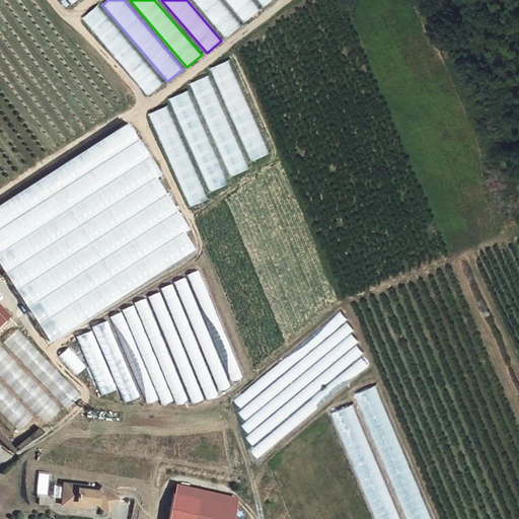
[(219,0),(194,0),(226,38),(241,25),(219,0)]
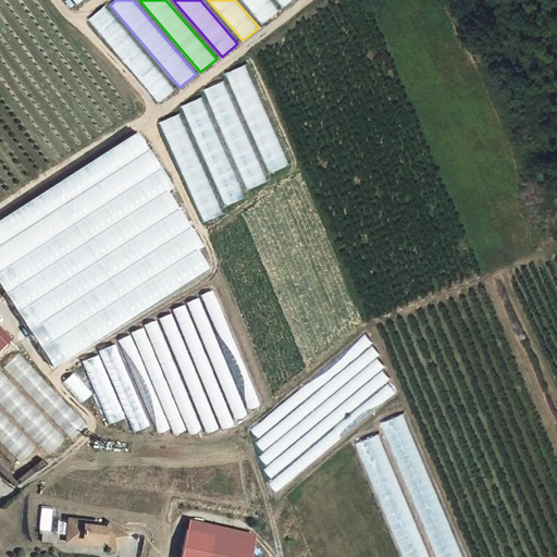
[(270,0),(243,0),(263,23),(279,10),(270,0)]
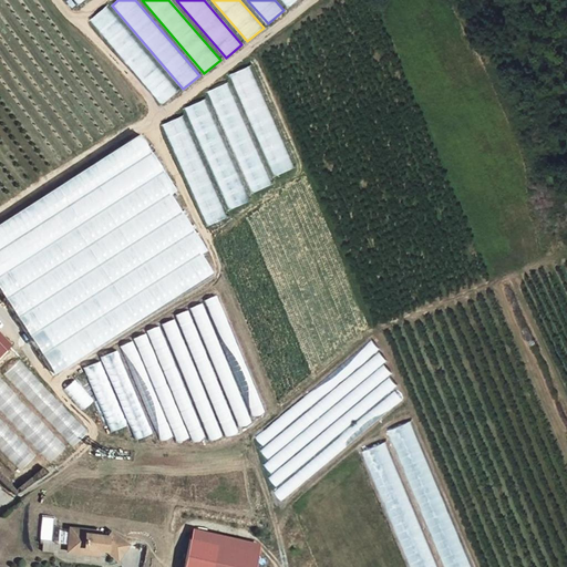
[(106,7),(91,20),(162,104),(177,91),(106,7)]
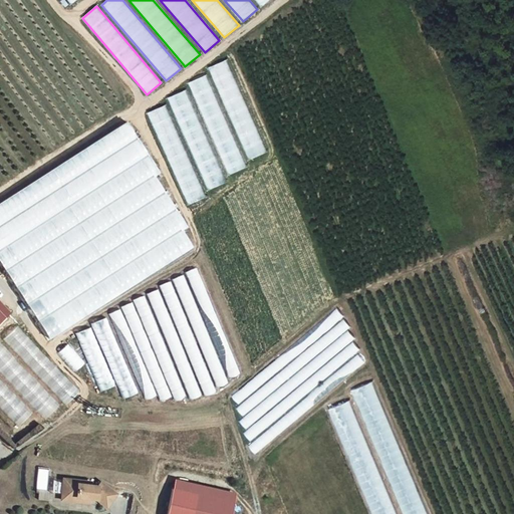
[(226,60),(208,67),(249,160),(266,152),(226,60)]
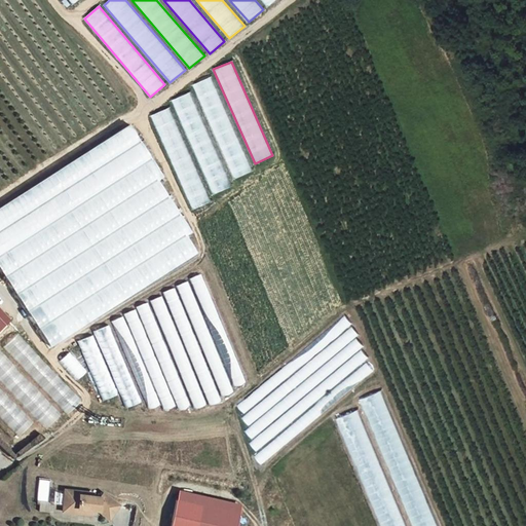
[(211,77),(192,85),(234,179),(252,172),(211,77)]
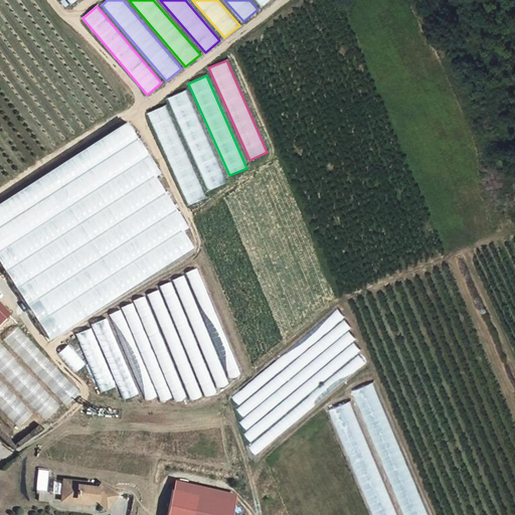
[(185,92),(168,100),(209,191),(226,183),(185,92)]
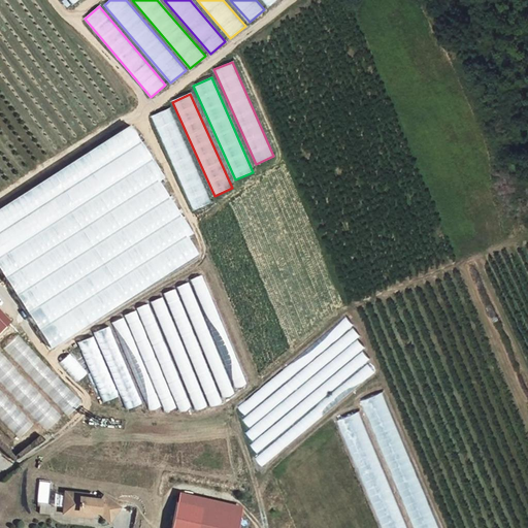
[(169,108),(151,117),(193,210),(210,202),(169,108)]
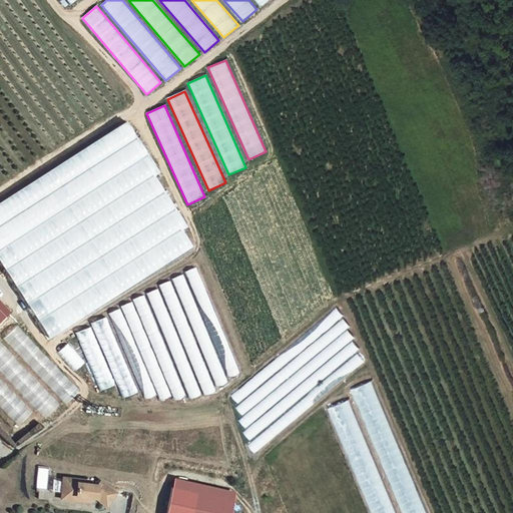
[(0,202),(0,262),(49,339),(194,246),(183,229),(188,226),(155,175),(160,172),(128,121),(0,202)]
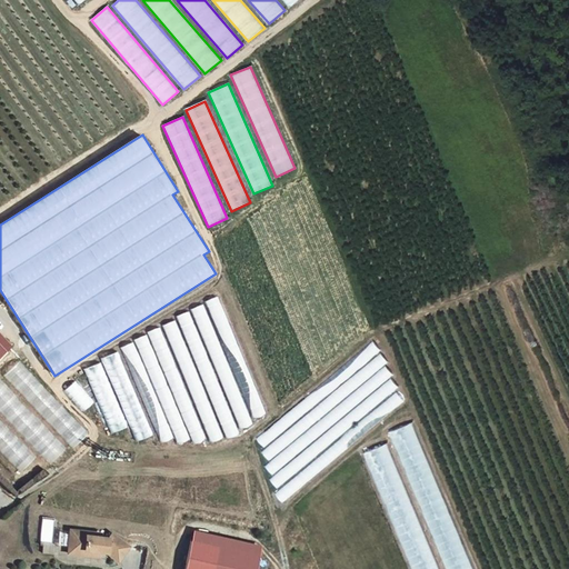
[(218,297),(206,301),(253,418),(266,413),(218,297)]
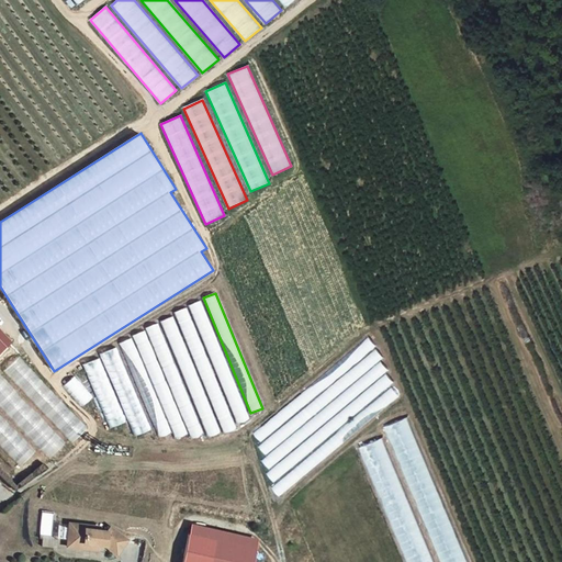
[(201,301),(189,305),(238,423),(249,418),(201,301)]
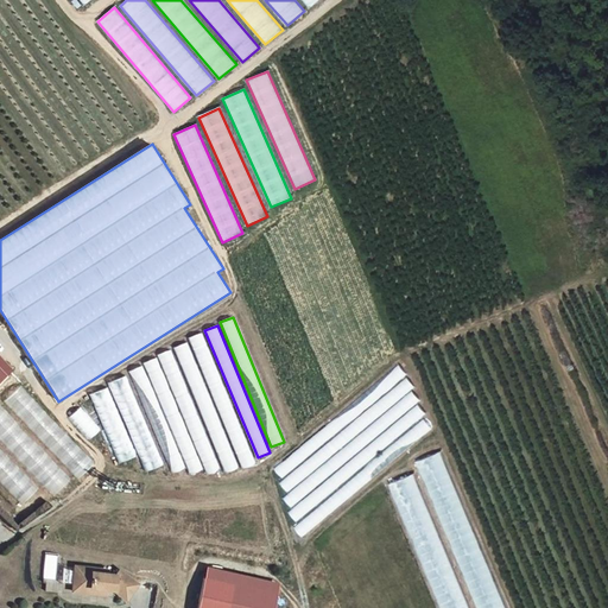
[(202,333),(189,339),(242,468),(257,463),(202,333)]
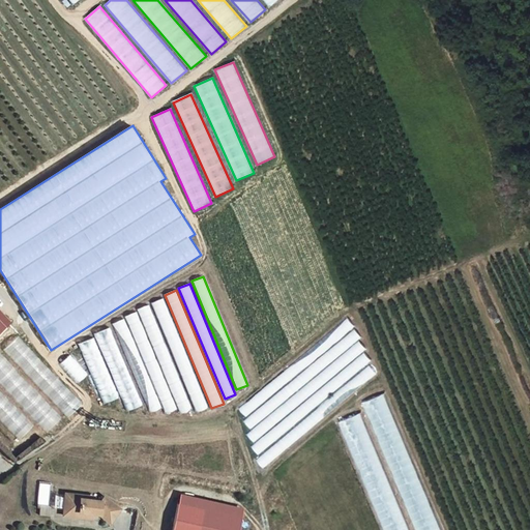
[(163,298),(151,303),(197,411),(209,407),(163,298)]
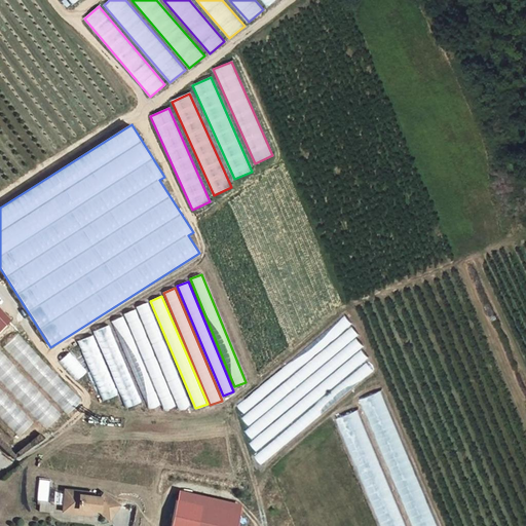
[(148,302),(136,307),(180,411),(192,406),(148,302)]
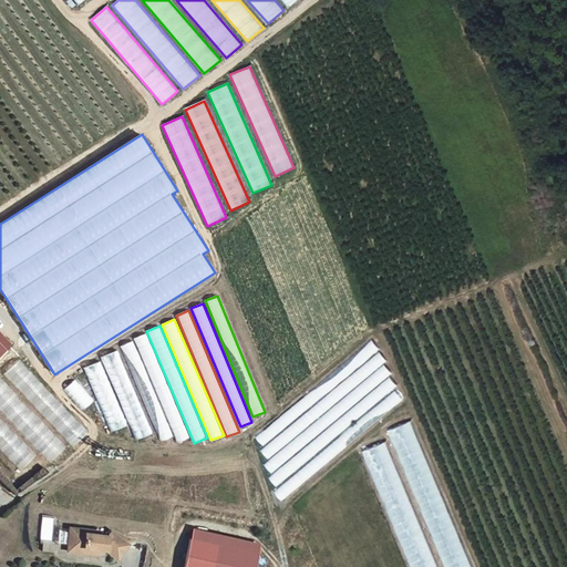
[(146,333),(133,339),(177,443),(189,437),(146,333)]
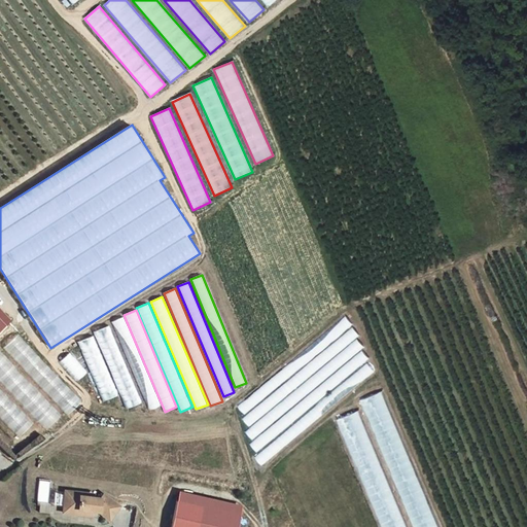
[(0,322),(3,325),(8,319),(0,311),(0,322)]
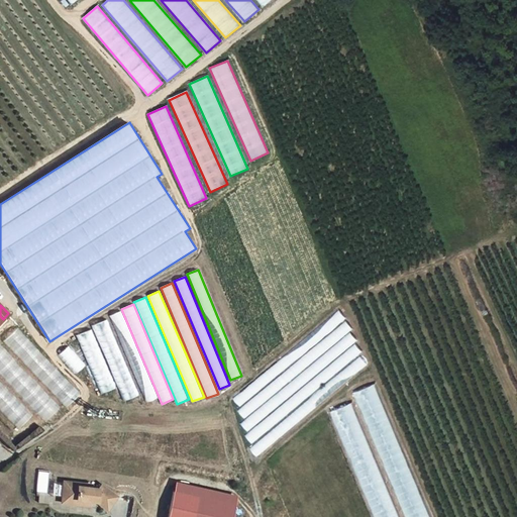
[(339,310),(232,399),(239,407),(346,318),(339,310)]
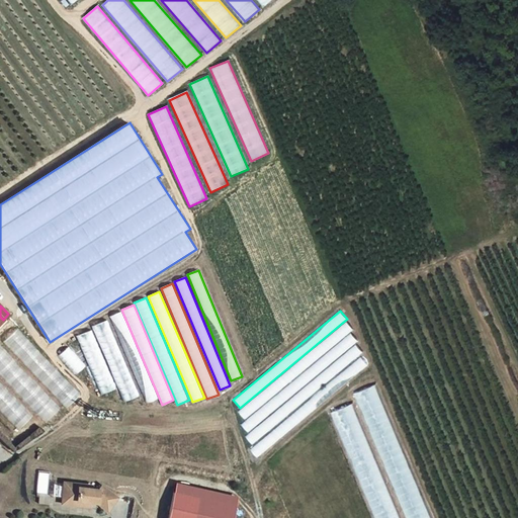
[(120,312),(109,317),(147,403),(158,399),(120,312)]
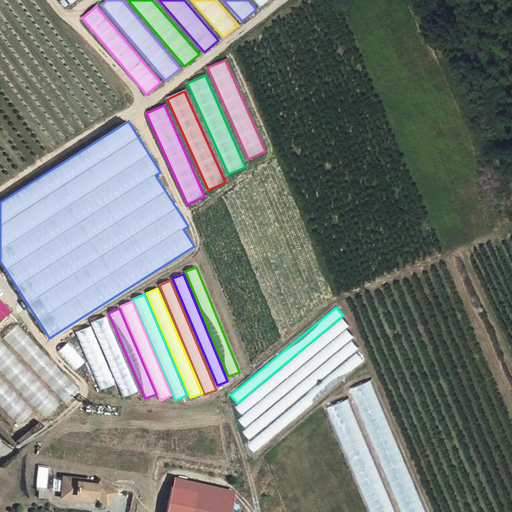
[(106,316),(91,323),(123,398),(139,391),(106,316)]
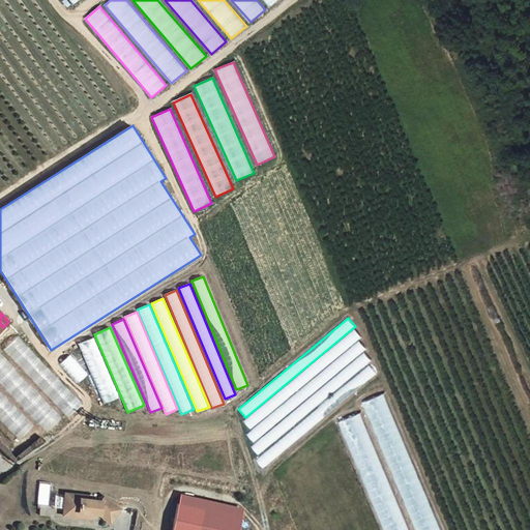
[(354,328),(243,421),(251,430),(361,337),(354,328)]
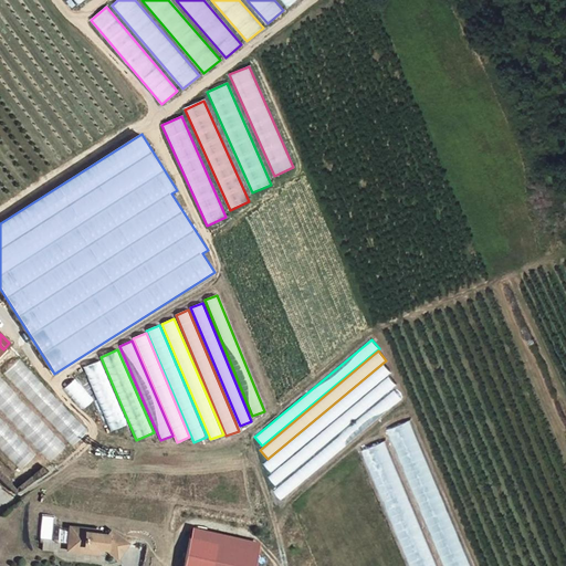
[(88,431),(19,359),(3,373),(73,446),(88,431)]
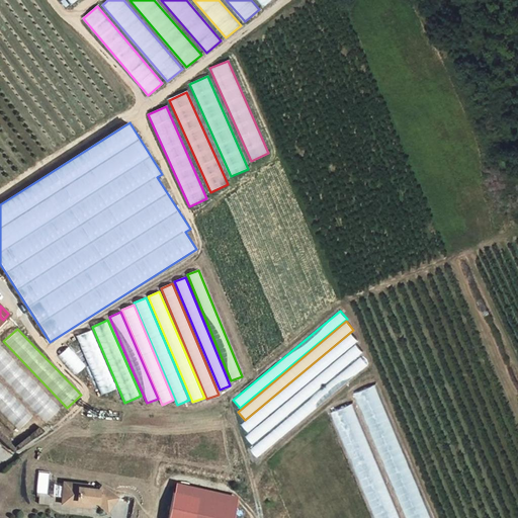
[(91,329),(76,336),(101,396),(117,389),(91,329)]
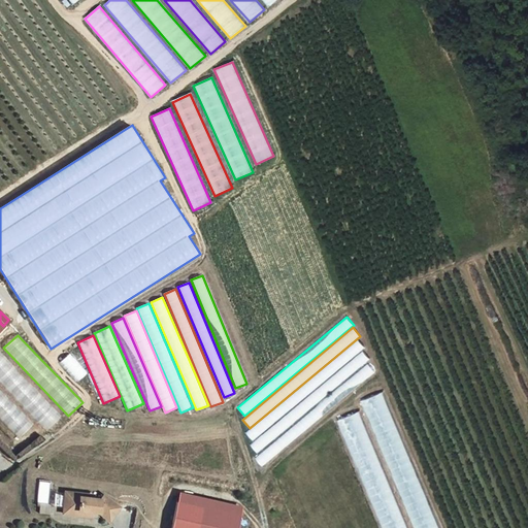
[(358,339),(245,433),(253,441),(365,348),(358,339)]
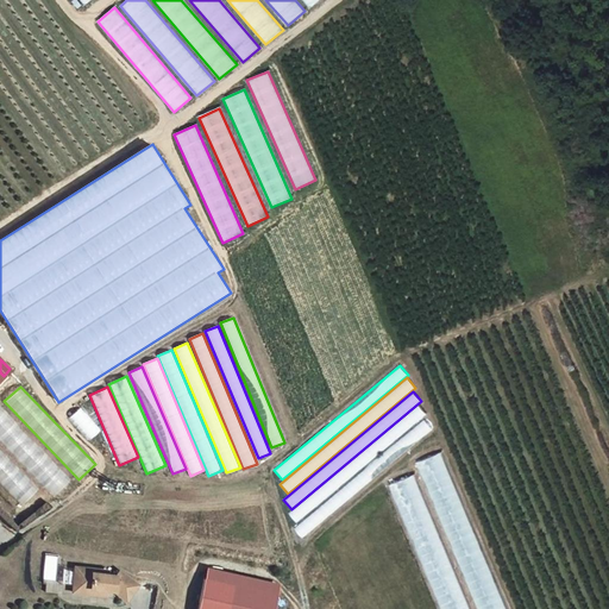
[(0,402),(0,438),(55,496),(73,478),(0,402)]
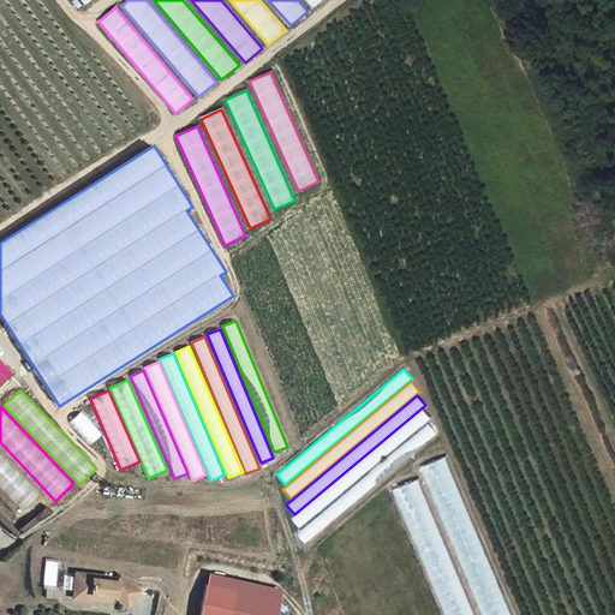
[(422,410),(291,519),(299,529),(430,419),(422,410)]
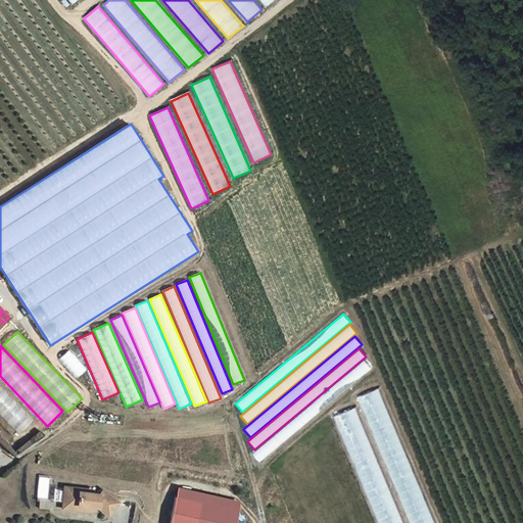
[(68,350),(58,360),(77,379),(87,370),(68,350)]
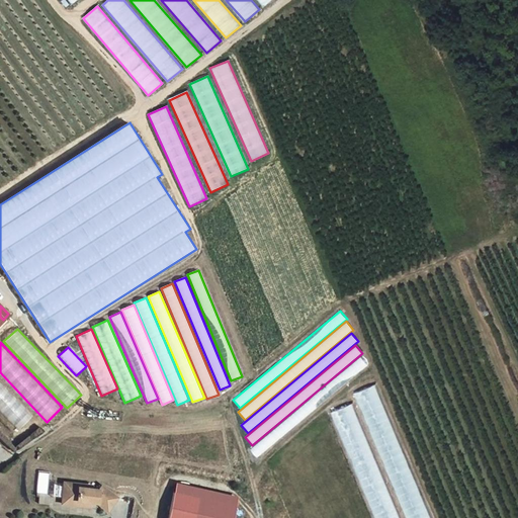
[(361,357),(251,449),(258,457),(368,365),(361,357)]
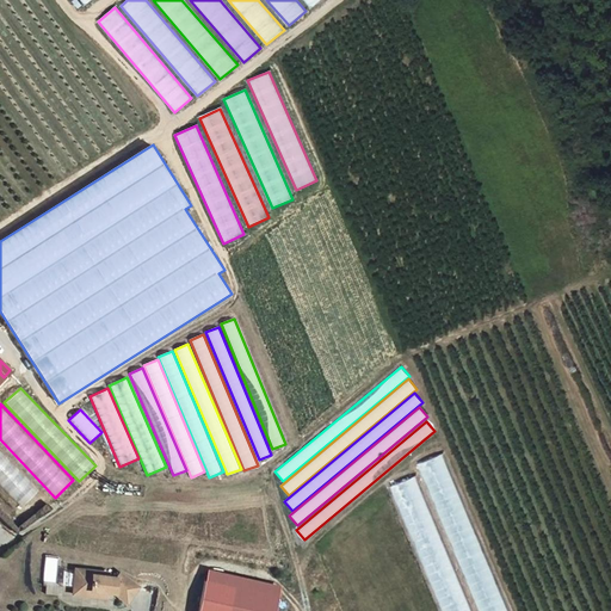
[(0,448),(0,481),(23,506),(39,489),(0,448)]
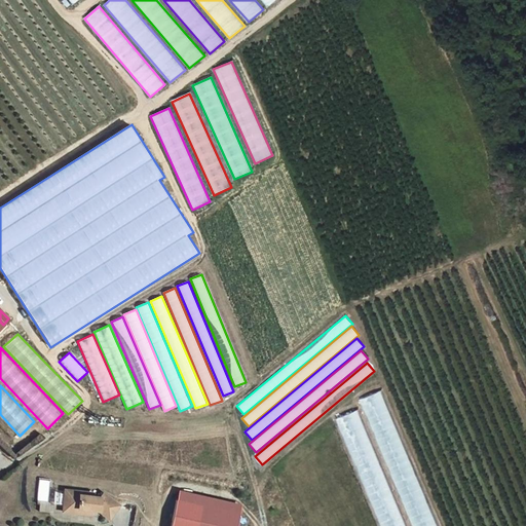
[(415,525),(439,525),(382,390),(362,400),(415,525)]
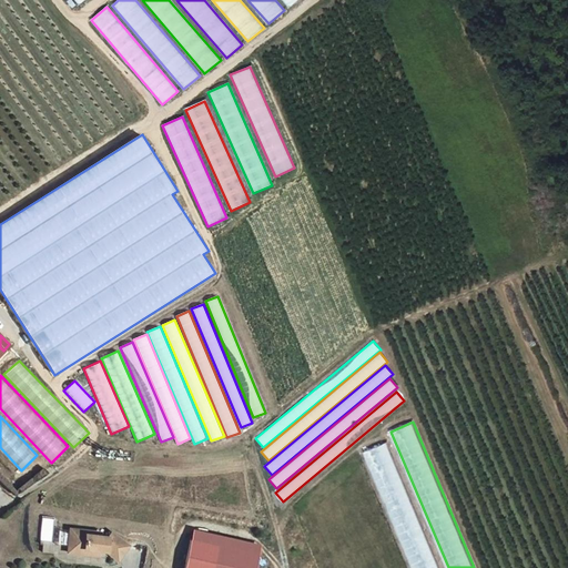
[(414,567),(439,567),(387,442),(365,453),(414,567)]
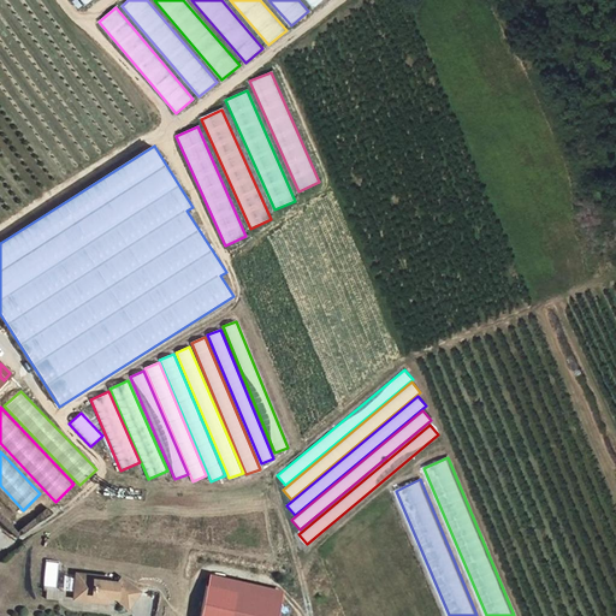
[(63,587),(75,590),(77,570),(65,569),(63,587)]
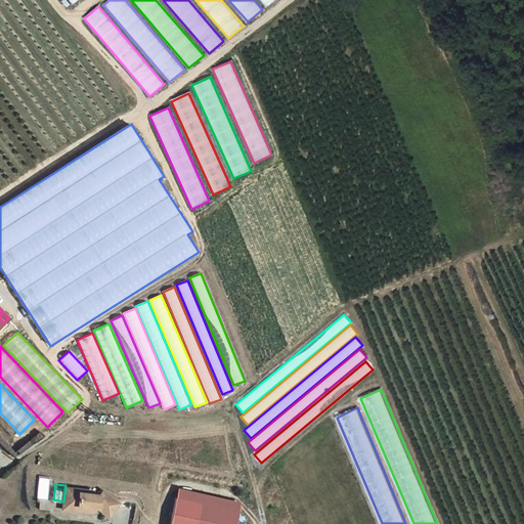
[(66,485),(63,501),(78,504),(77,508),(90,510),(91,506),(98,507),(110,514),(119,499),(103,490),(100,494),(93,493),(93,489),(66,485)]
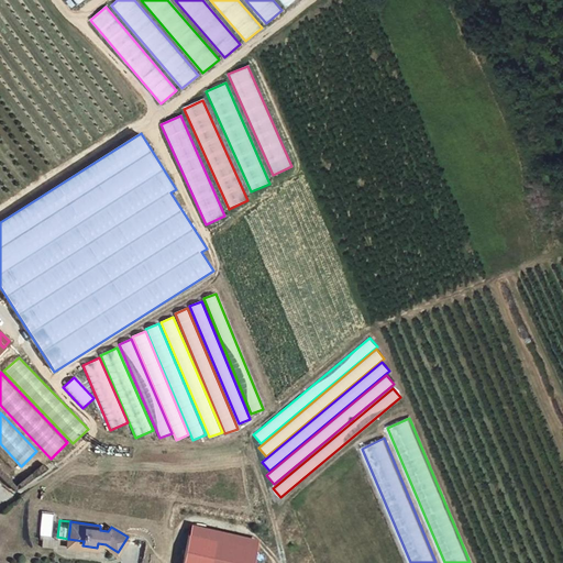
[(194,526),(191,536),(258,552),(261,542),(194,526)]
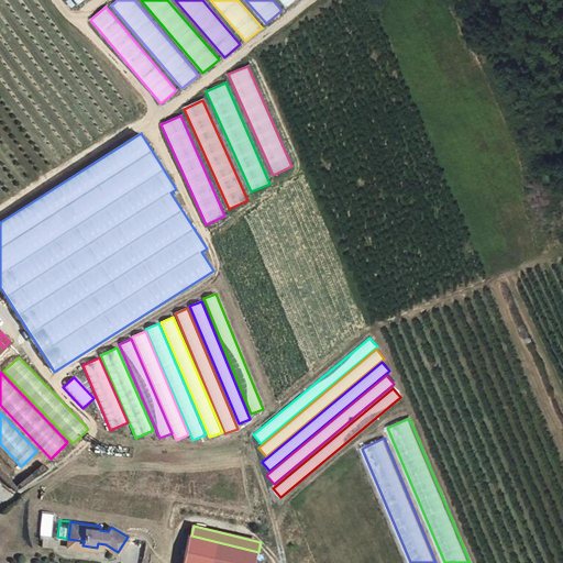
[(255,562),(258,552),(191,536),(184,562),(255,562)]
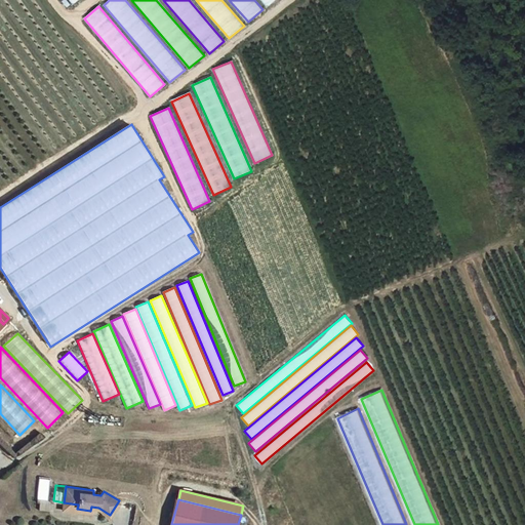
All buildings are outlined.
